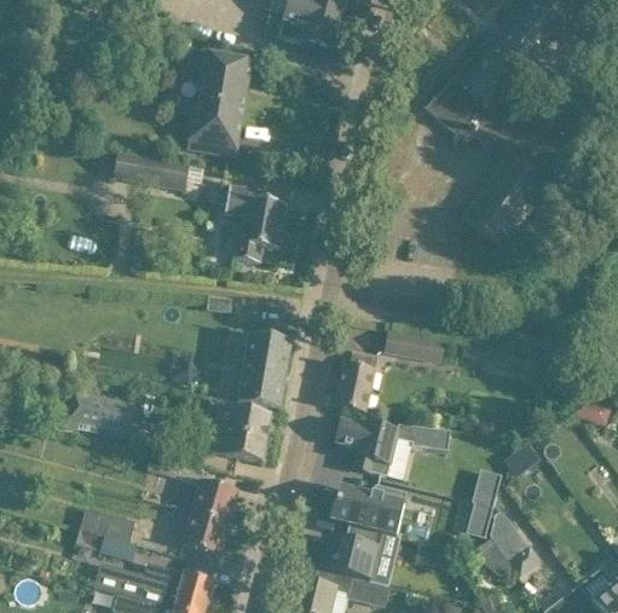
[(272,0),(270,9),(284,12),(278,36),(302,42),(302,40),(333,47),(346,0),(272,0)]
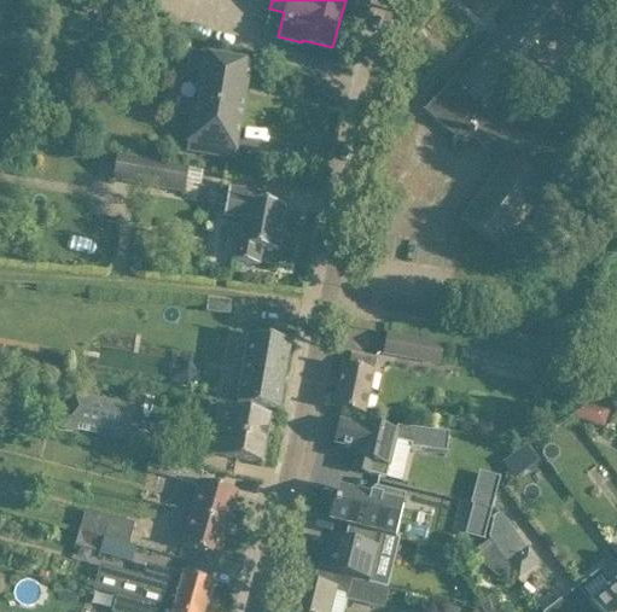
[(527,0),(423,105),(459,140),(470,129),(495,153),(517,132),(487,102),(558,29),(529,0),(527,0)]
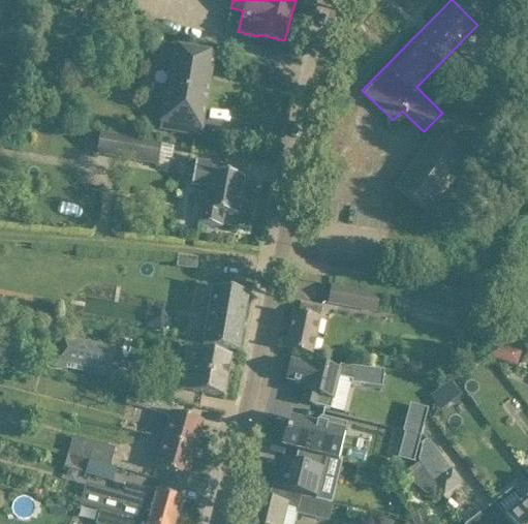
[(204,118),(215,51),(164,41),(161,59),(172,61),(169,74),(173,74),(169,95),(165,94),(160,125),(177,128),(179,114),(204,118)]
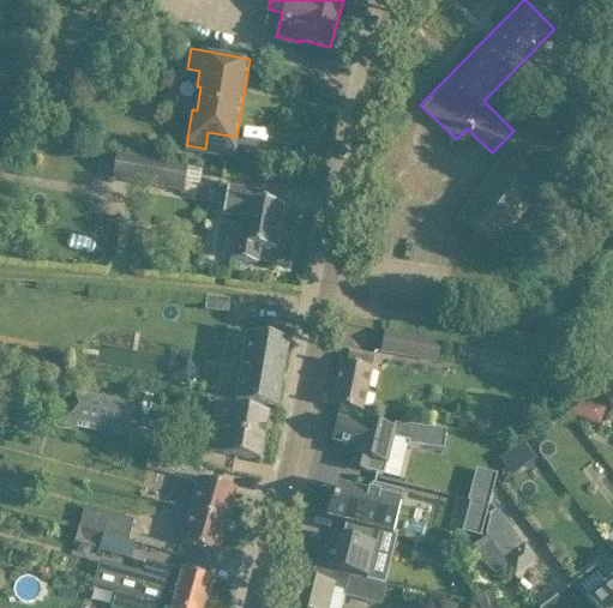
[(131,154),(127,176),(184,186),(186,178),(188,163),(188,162),(132,152),(131,154)]
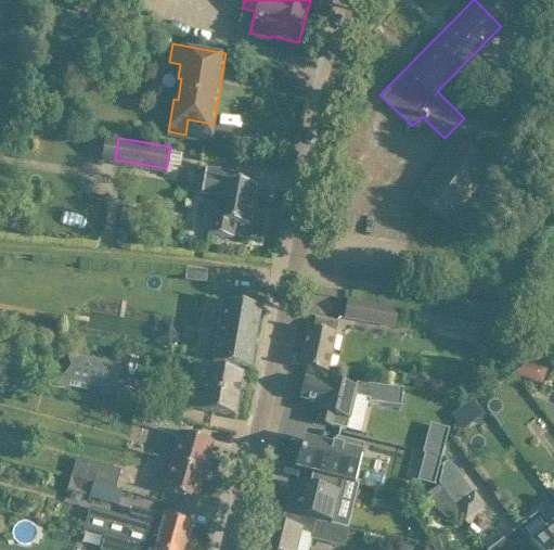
[(442,138),(408,201),(449,224),(484,161),(442,138)]
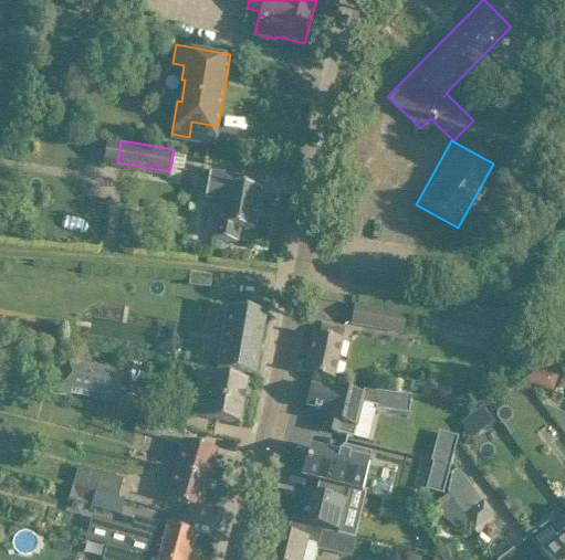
[(254,226),(262,186),(240,181),(241,172),(210,168),(206,192),(225,196),(220,219),(216,218),(212,234),(238,239),(240,224),(254,226)]
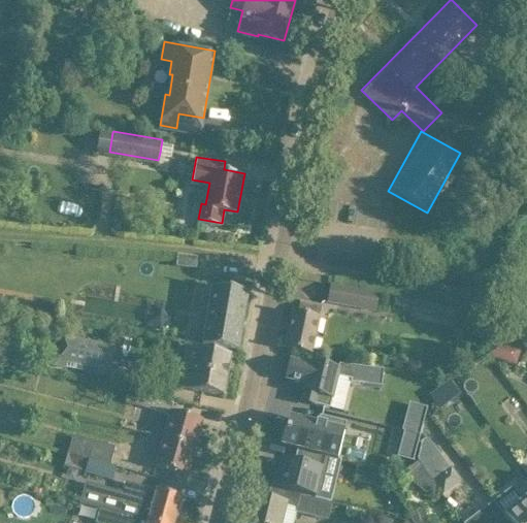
[(125,249),(124,269),(206,275),(207,255),(125,249)]
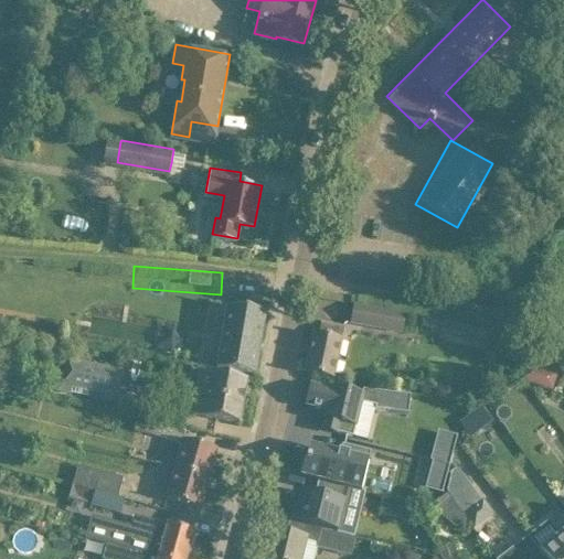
[(256,372),(266,310),(227,303),(216,365),(256,372)]
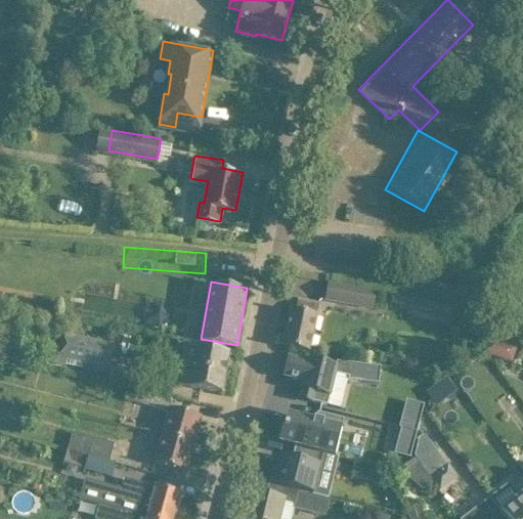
[(350,284),(347,300),(373,305),(376,288),(350,284)]
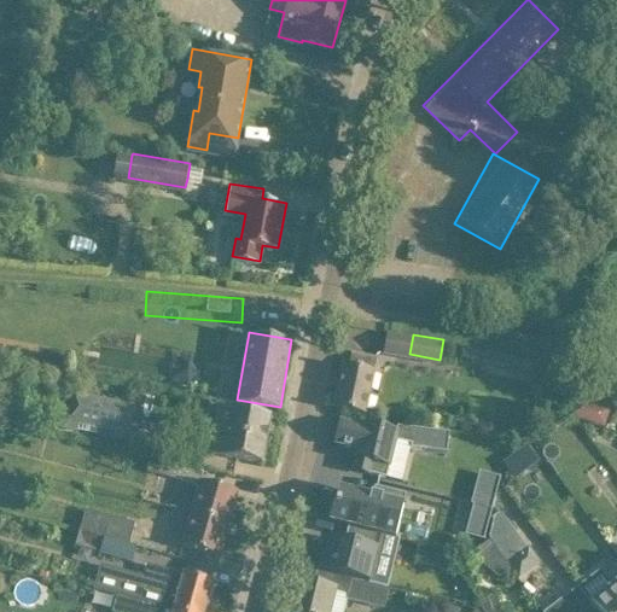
[(0,336),(0,350),(7,353),(10,338),(0,336)]
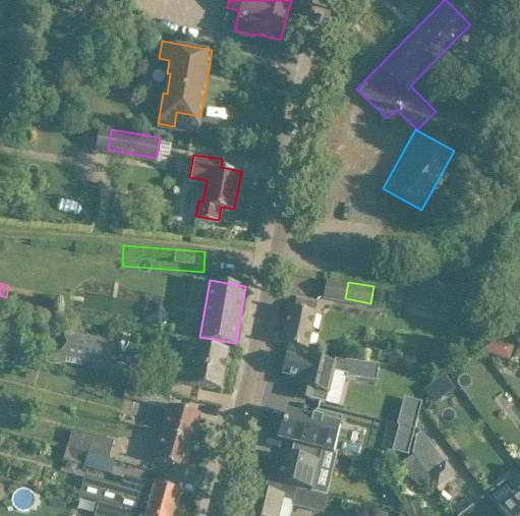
[(314,310),(316,298),(297,294),(294,305),(290,304),(282,341),(307,347),(315,310),(314,310)]
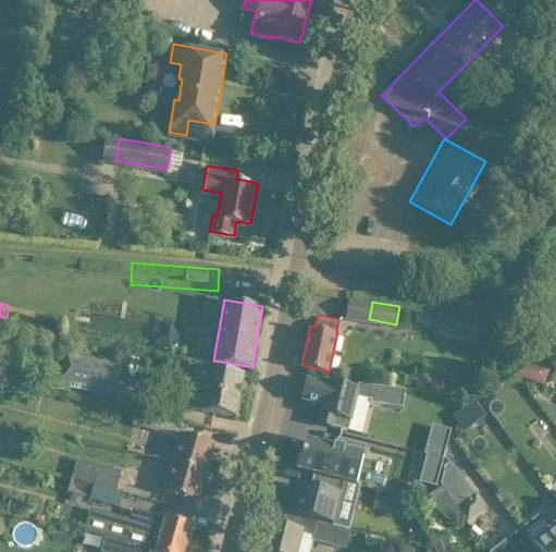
[(546,358),(552,332),(527,326),(520,352),(546,358)]
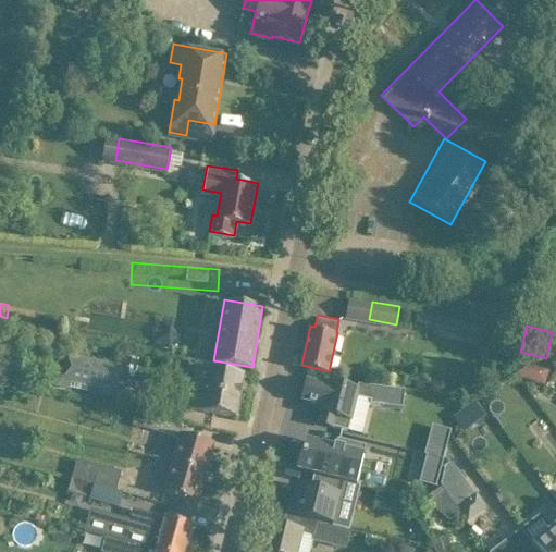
[(114,393),(121,363),(68,352),(61,381),(114,393)]
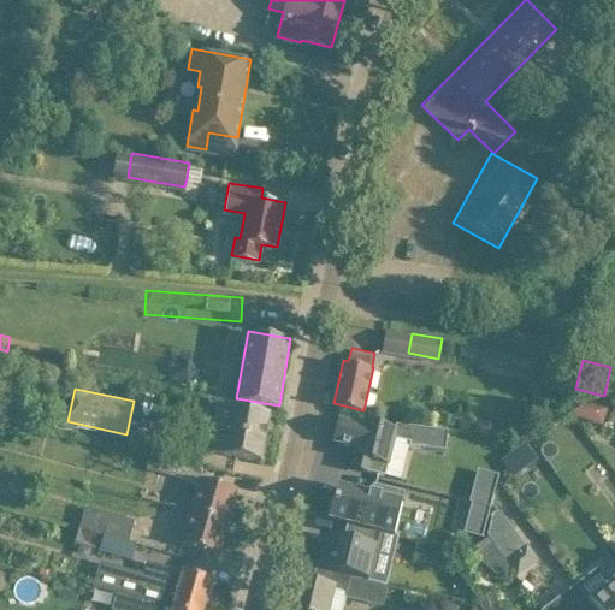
[(575,392),(569,409),(602,421),(609,404),(575,392)]
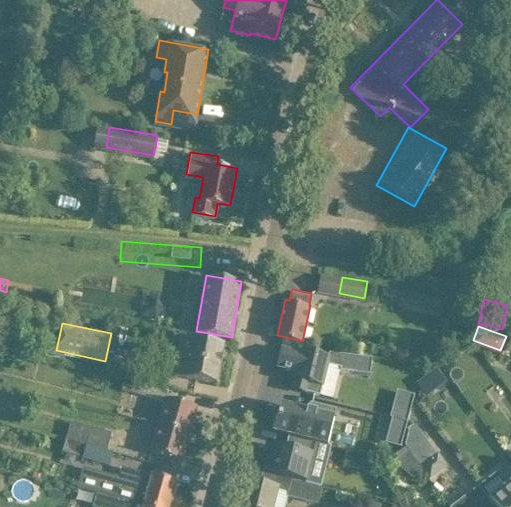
[(179,340),(174,373),(197,377),(217,380),(224,340),(205,337),(185,333),(183,341),(179,340)]
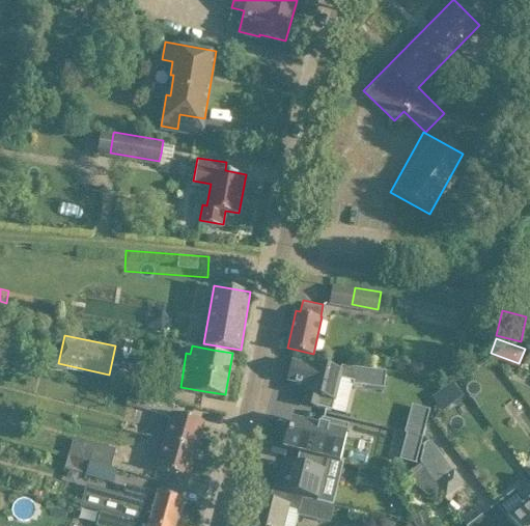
[(294,359),(288,379),(307,383),(305,390),(307,390),(304,400),(317,404),(319,404),(332,407),(345,411),(353,382),(368,383),(368,384),(384,385),(385,368),(342,363),(341,366),(340,368),(312,361),(312,362),(311,363),(294,359)]
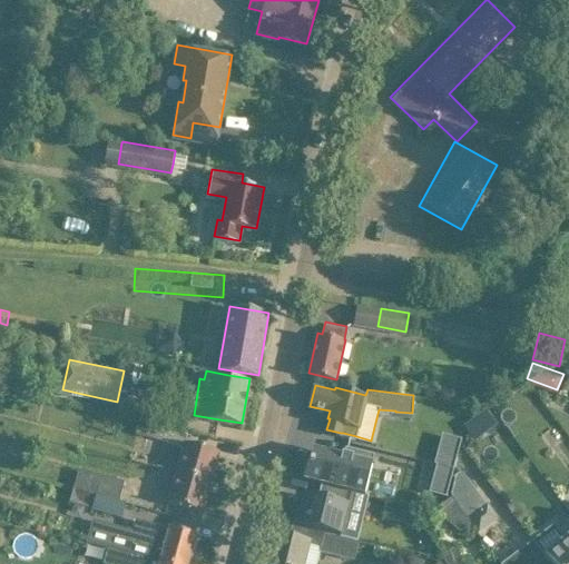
[(488,405),(477,412),(488,428),(499,421),(488,405)]
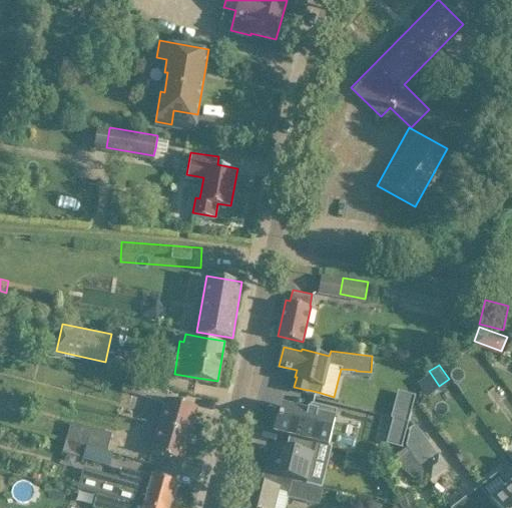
[(125,378),(122,387),(166,399),(167,396),(169,389),(125,378)]
